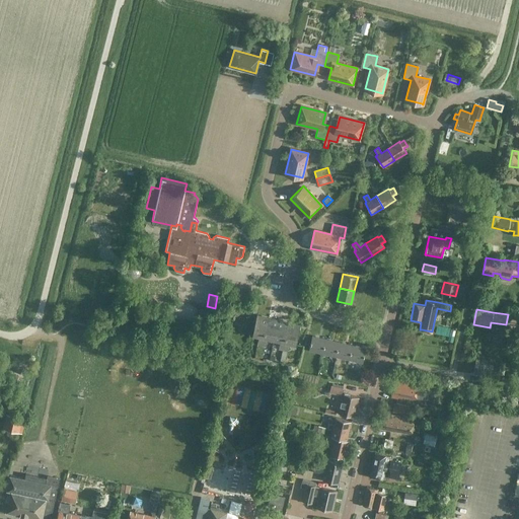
[(256,344),(262,345),(268,317),(256,314),(252,335),(258,336),(256,344)]
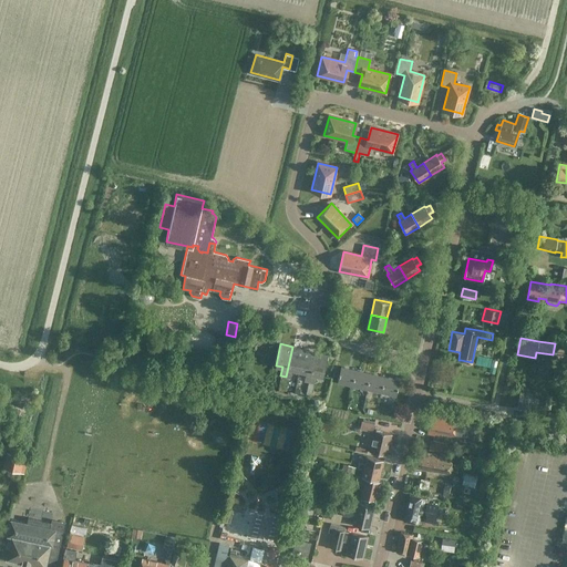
[(292,347),(286,377),(290,378),(292,369),(299,371),(305,349),(292,347)]
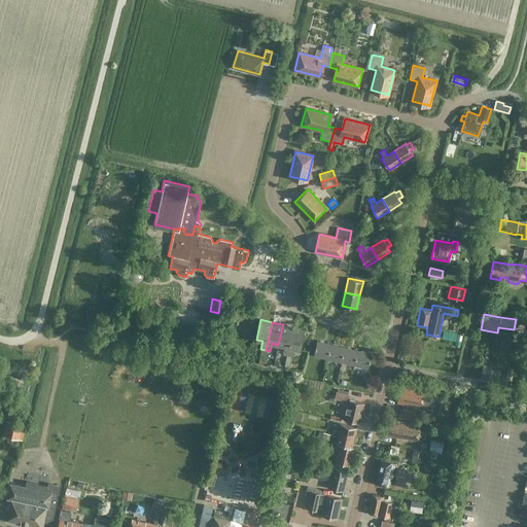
[(282,354),(287,355),(293,327),(283,324),(278,345),(284,346),(282,354)]
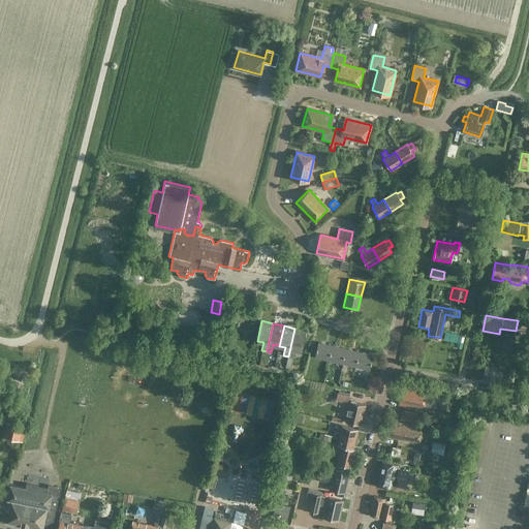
[(294,329),(288,356),(292,358),(294,349),(301,351),(306,331),(294,329)]
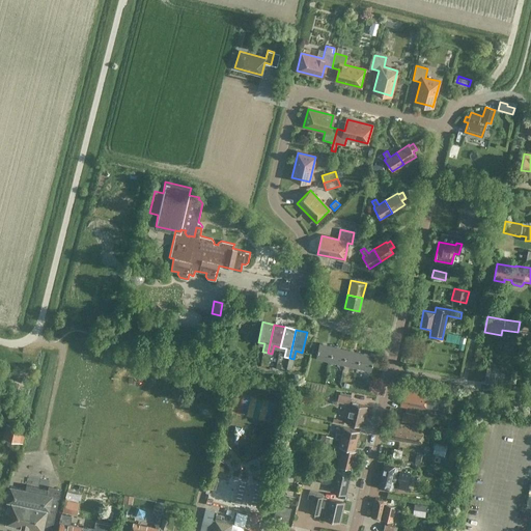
[(462,342),(463,335),(449,332),(448,340),(462,342)]
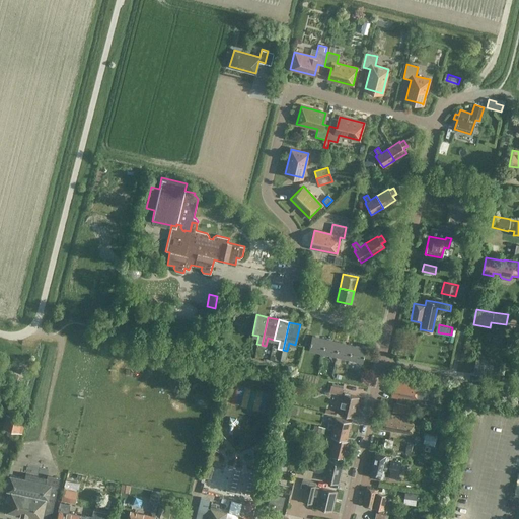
[(322,354),(325,339),(312,336),(308,350),(322,354)]
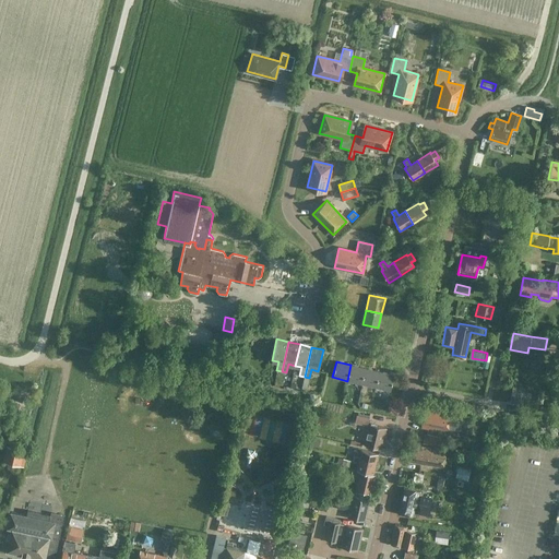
[(347,381),(361,384),(365,368),(351,365),(347,381)]
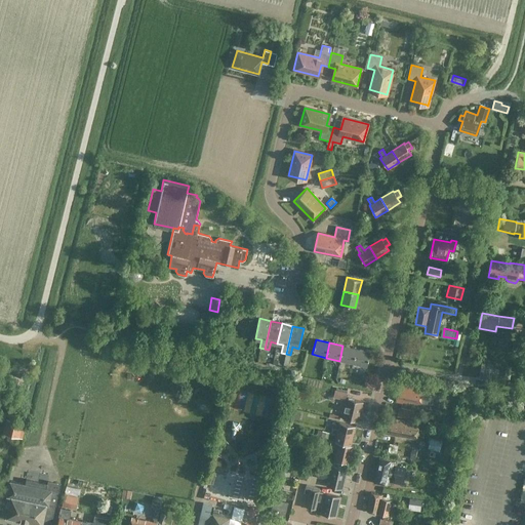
[(339,361),(353,364),(356,349),(342,346),(339,361)]
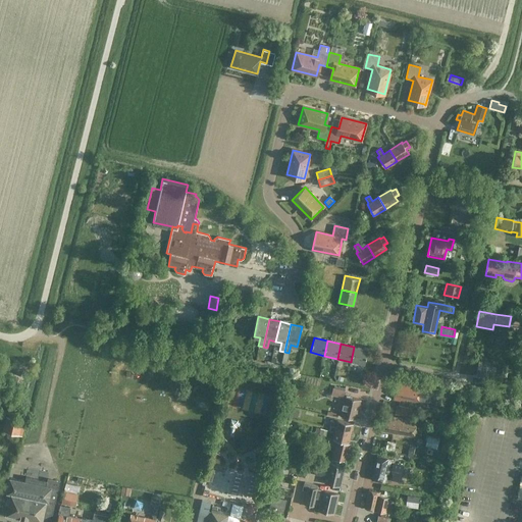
[(368,351),(354,347),(351,362),(364,365),(368,351)]
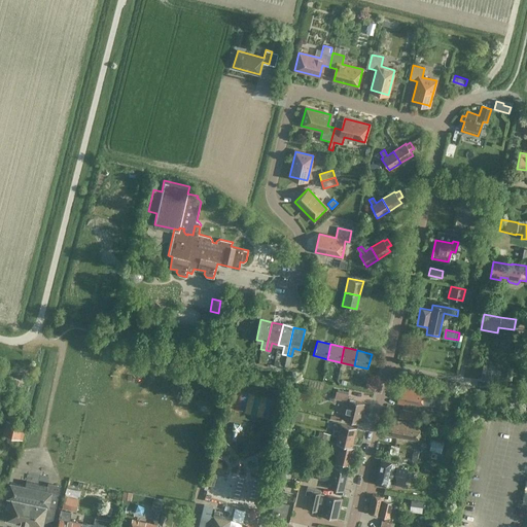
[(492,380),(494,366),(483,364),(481,378),(492,380)]
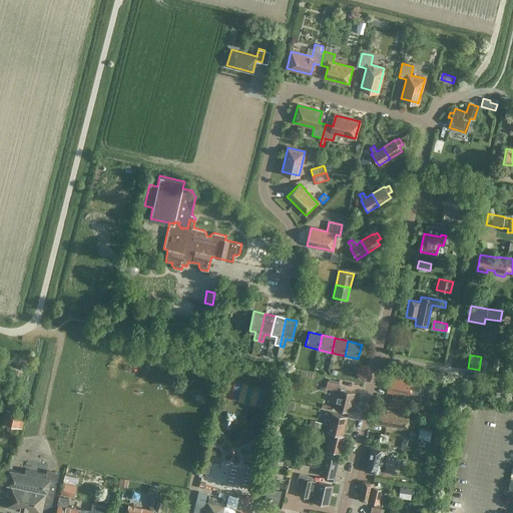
[(411,394),(414,379),(399,376),(399,378),(390,376),(387,393),(399,395),(399,392),(411,394)]
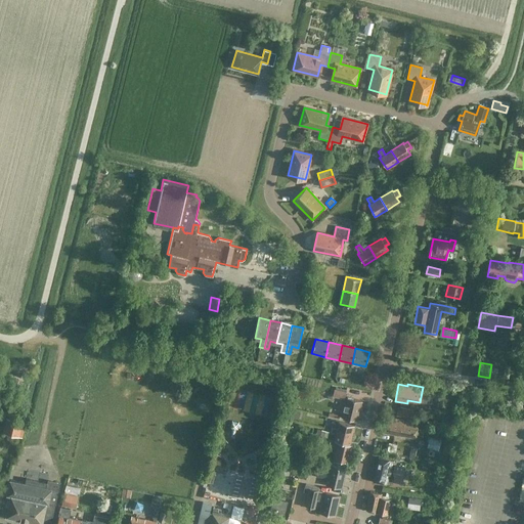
[(333,397),(344,399),(347,390),(336,387),(335,389),(334,389),(333,397)]
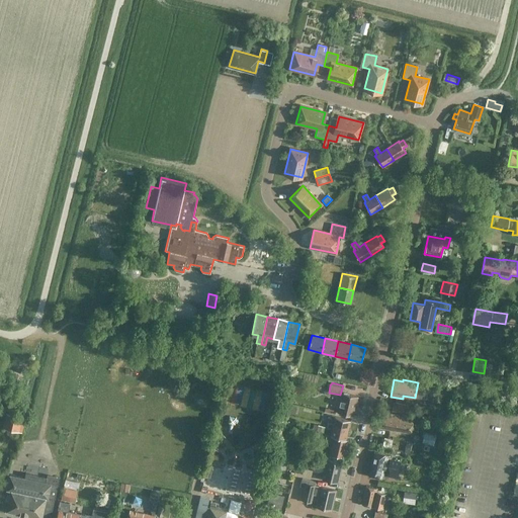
[(255,398),(253,398),(251,409),(270,412),(273,394),(256,391),(255,398)]
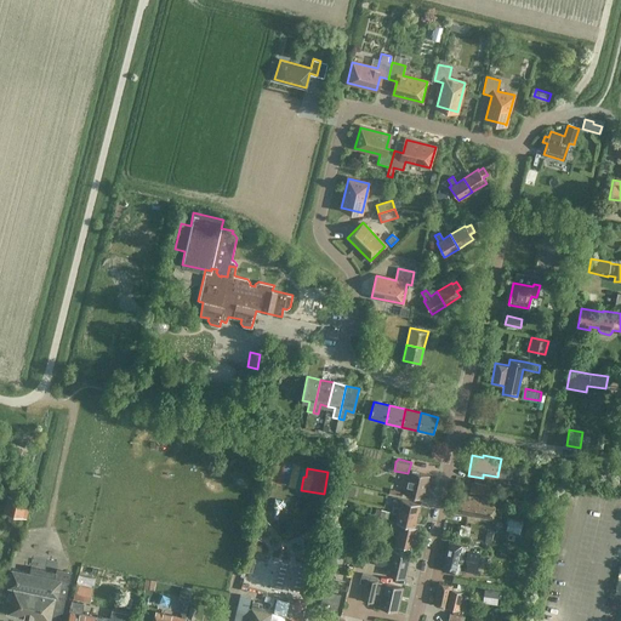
[(423,499),(428,476),(410,471),(405,494),(423,499)]
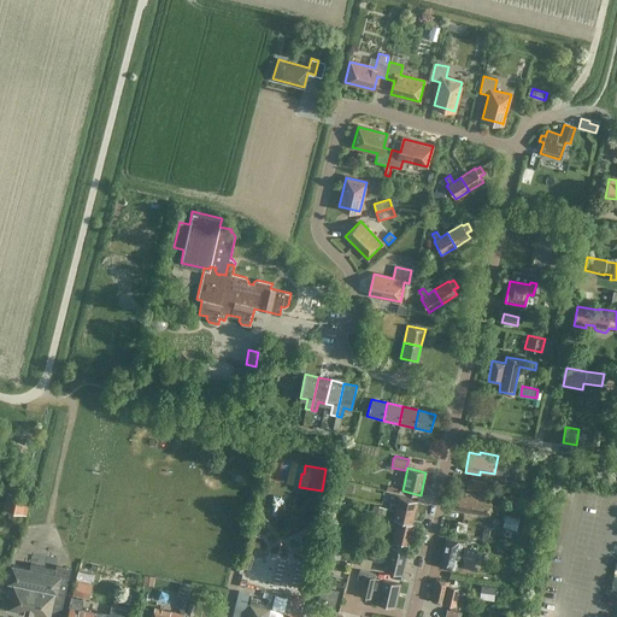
[(485,493),(486,483),(468,480),(466,489),(485,493)]
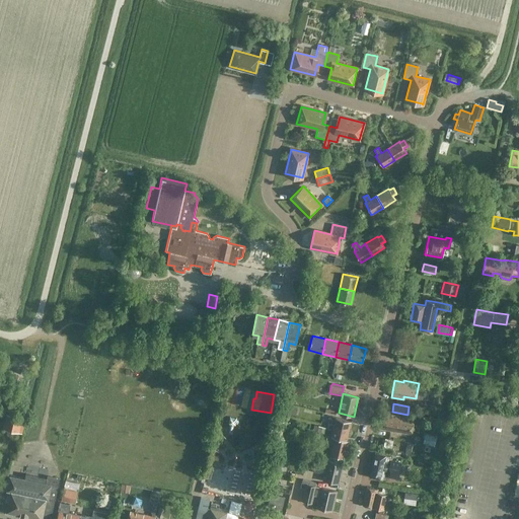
[(412,434),(414,418),(401,415),(400,417),(383,414),(380,428),(412,434)]
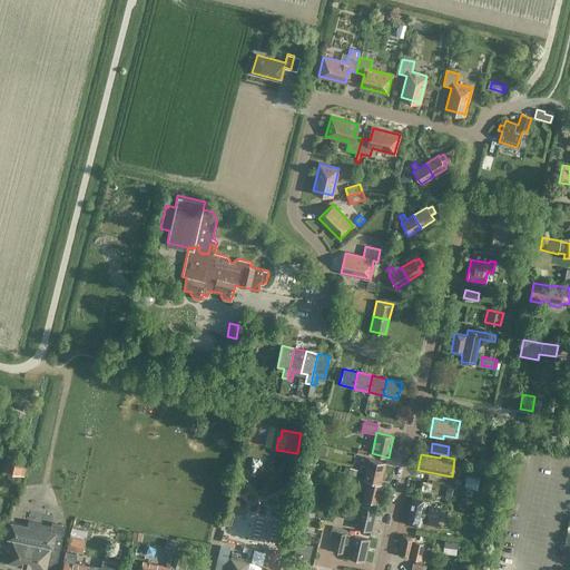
[(25,459),(13,457),(10,472),(21,475),(25,459)]
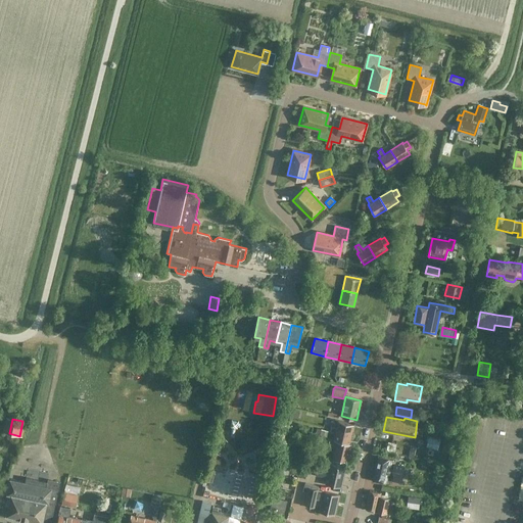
[(330,426),(330,428),(351,433),(353,424),(338,420),(336,428),(330,426)]
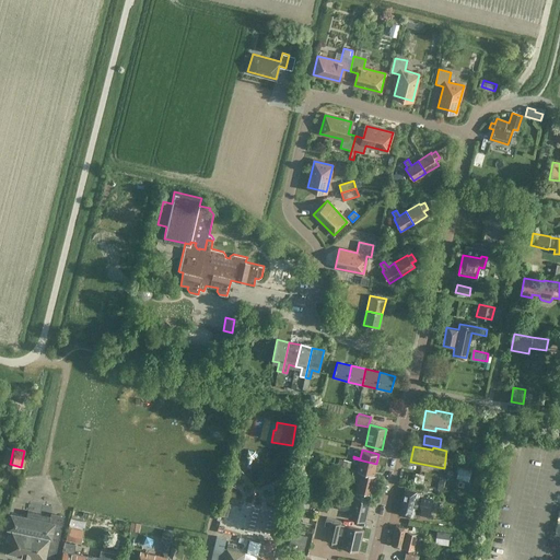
[(359,463),(357,470),(373,475),(376,464),(353,458),(352,462),(359,463)]
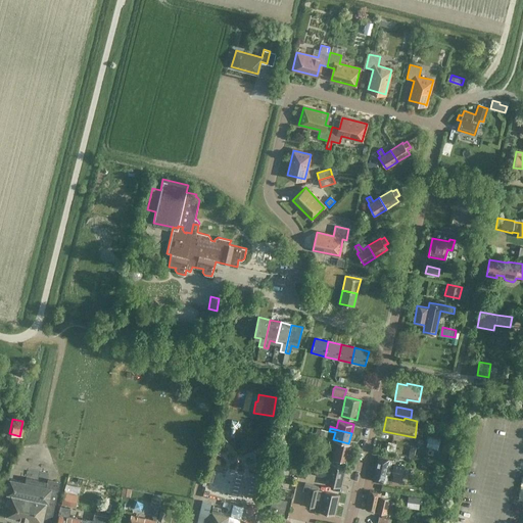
[(431,437),(428,446),(440,449),(443,440),(431,437)]
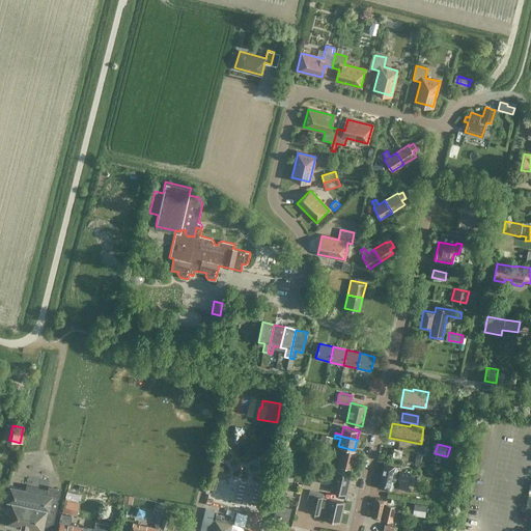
[(354,450),(338,446),(333,445),(332,450),(340,452),(337,465),(352,469),(356,450),(354,450)]
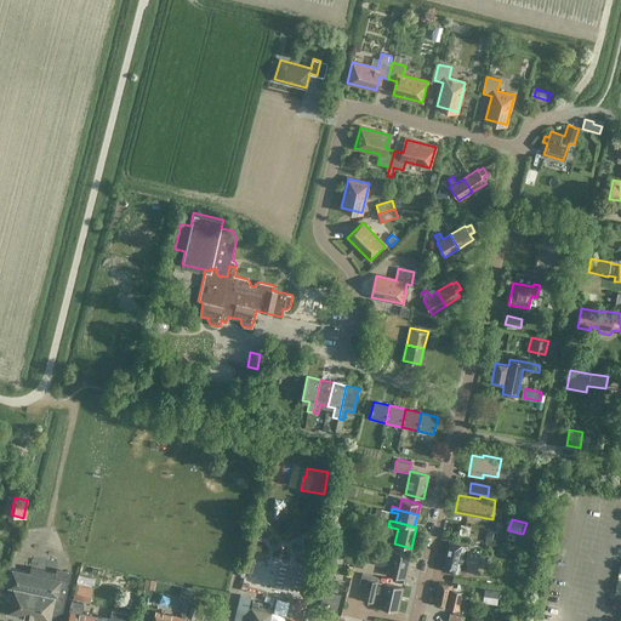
[(472,539),(473,527),(463,525),(461,536),(472,539)]
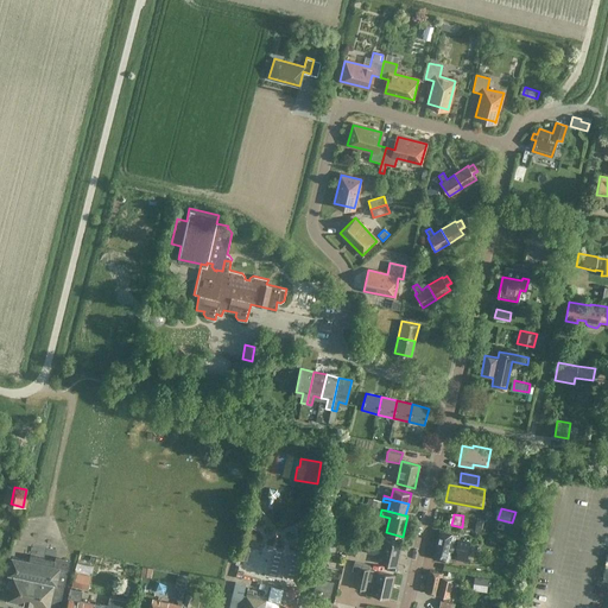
[(322,549),(335,551),(341,527),(327,525),(322,549)]
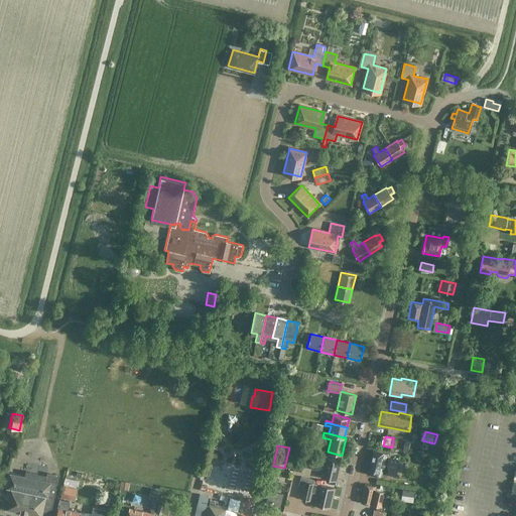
[(385,464),(387,458),(388,454),(383,453),(373,449),(367,474),(378,476),(382,477),(383,474),(395,476),(397,467),(385,464)]
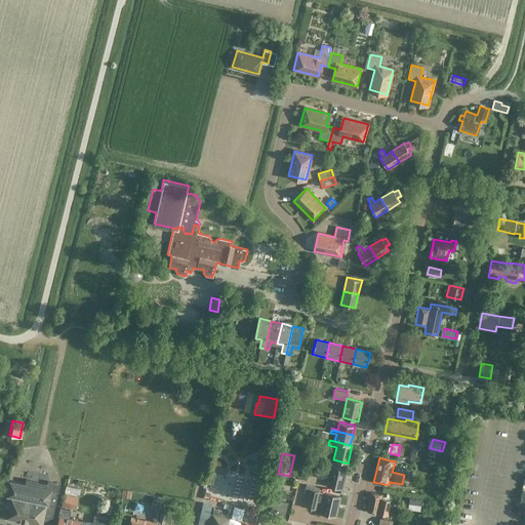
[(342,489),(347,469),(331,466),(329,473),(326,472),(327,471),(319,469),(317,477),(325,479),(325,478),(328,478),(326,485),(342,489)]
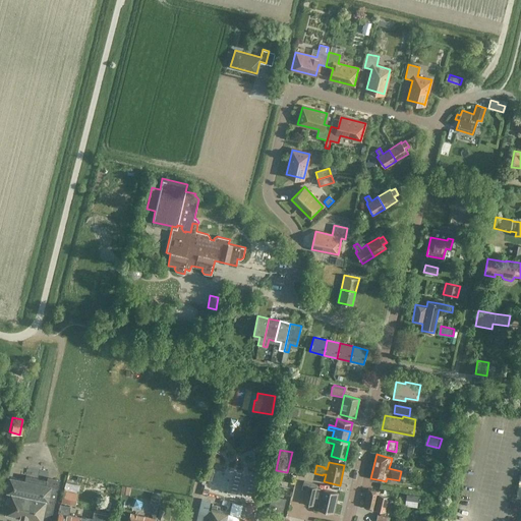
[(42,520),(47,520),(50,520),(54,502),(55,502),(59,480),(47,477),(47,480),(25,475),(24,479),(10,476),(7,491),(10,493),(6,513),(21,516),(20,517),(24,518),(26,519),(26,518),(42,520)]
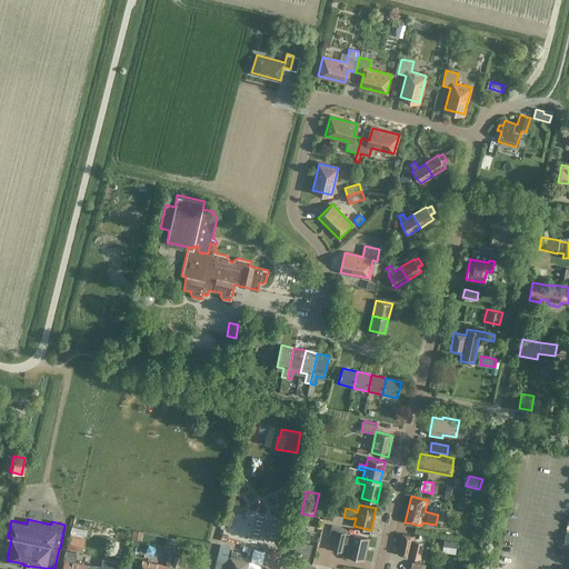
[(67,548),(81,551),(87,529),(71,526),(67,548)]
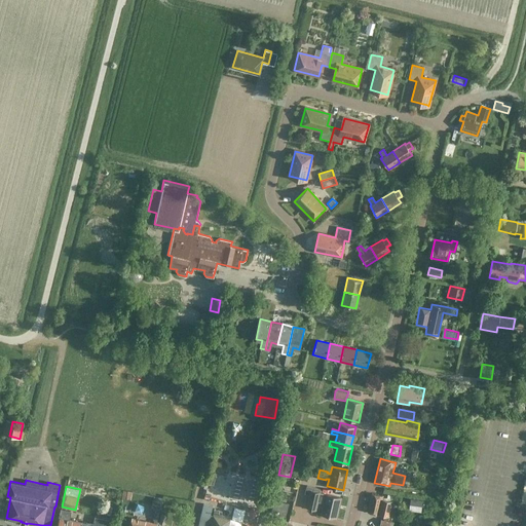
[(309,494),(305,508),(315,511),(317,502),(323,503),(321,514),(336,518),(341,497),(326,494),(320,493),(312,491),(310,490),(309,494)]
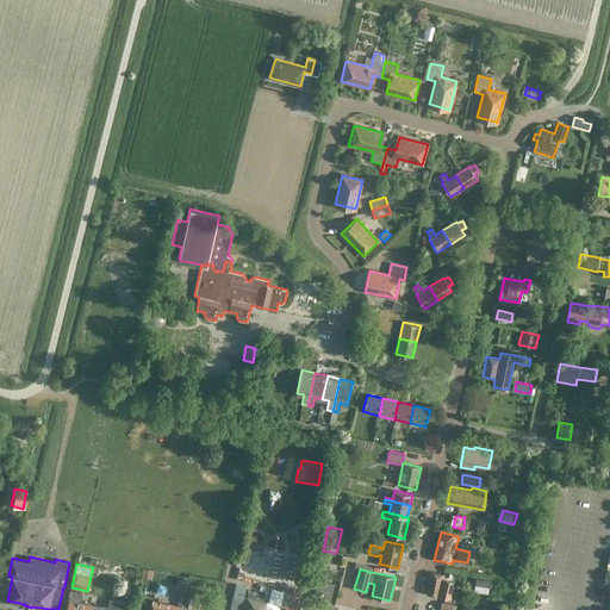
[(449,573),(448,579),(442,578),(443,574),(431,572),(425,593),(439,596),(450,598),(453,591),(452,591),(455,574),(449,573)]
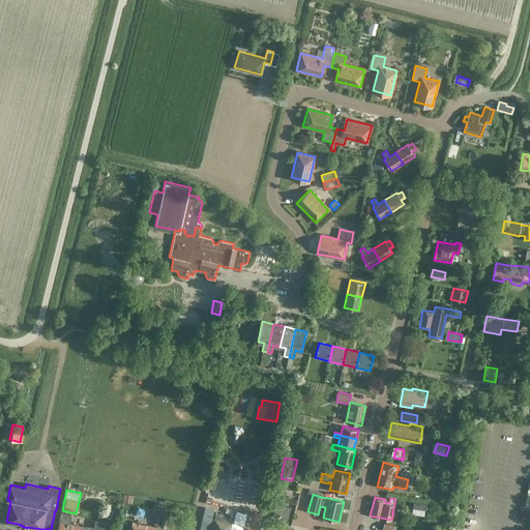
[(287,520),(290,507),(275,504),(272,516),(287,520)]
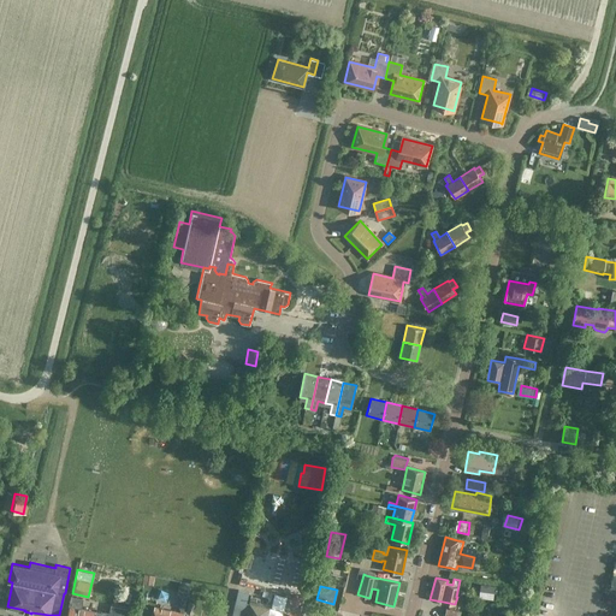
[(183,615),(184,614),(188,594),(184,593),(179,612),(154,606),(152,615),(183,615)]
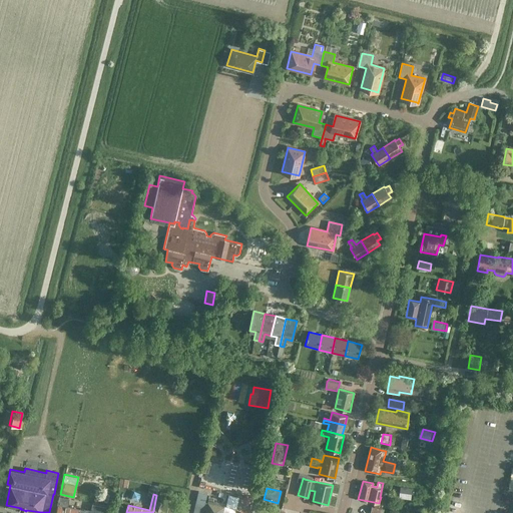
[(234,512),(239,497),(228,494),(226,504),(212,501),(213,497),(208,496),(204,512),(234,512)]
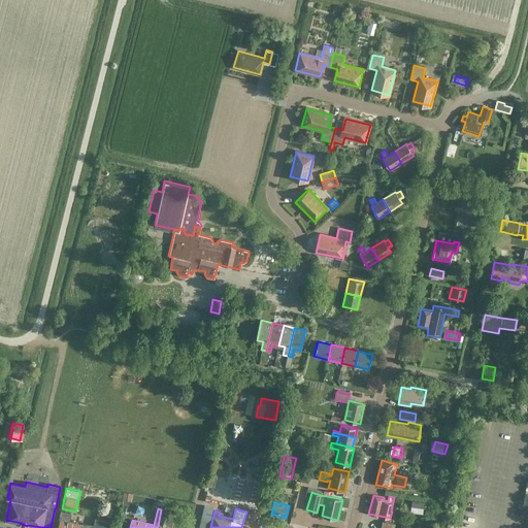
[(87,525),(81,524),(68,521),(70,513),(61,510),(57,527),(109,527),(111,522),(95,518),(94,525),(87,524),(87,525)]
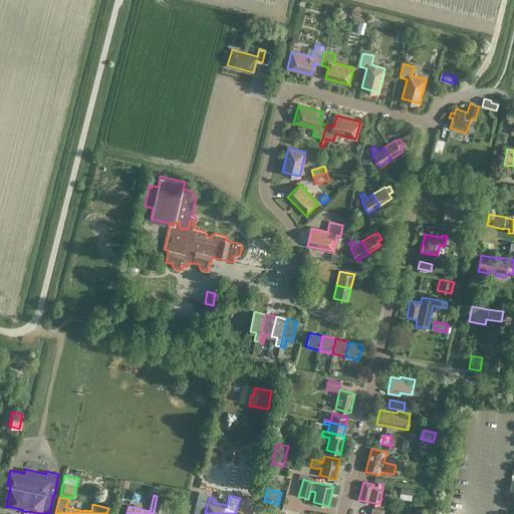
[(161,512),(163,503),(157,501),(155,511),(161,512)]
